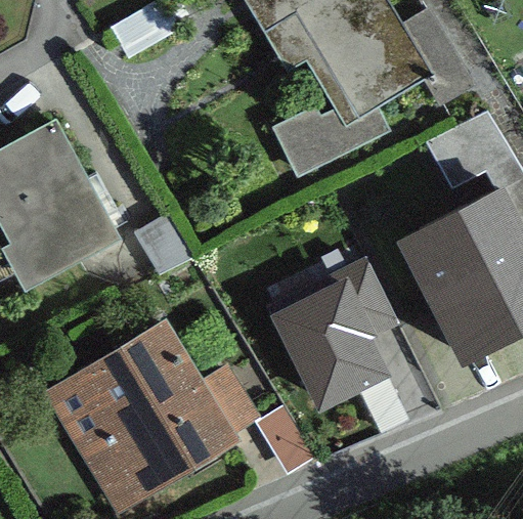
[(388,0),(246,0),(292,76),(307,67),(334,111),(343,127),(376,107),(423,79),(432,73),(402,24),(388,0)]
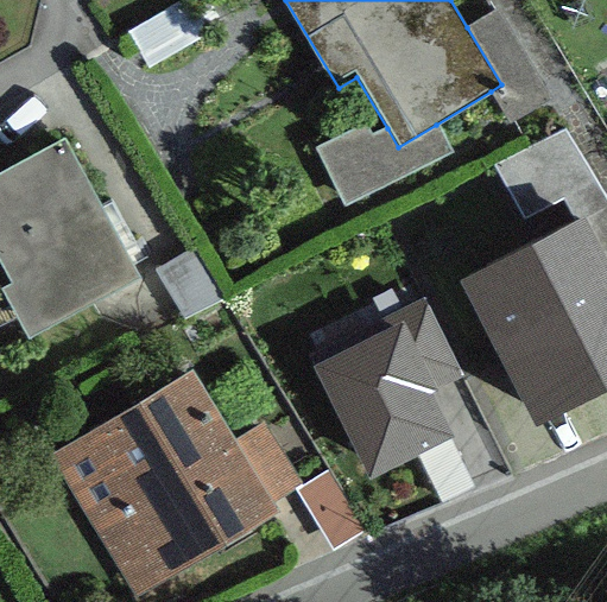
[(497,11),(467,27),(501,84),(491,92),(510,122),(549,100),(497,11)]
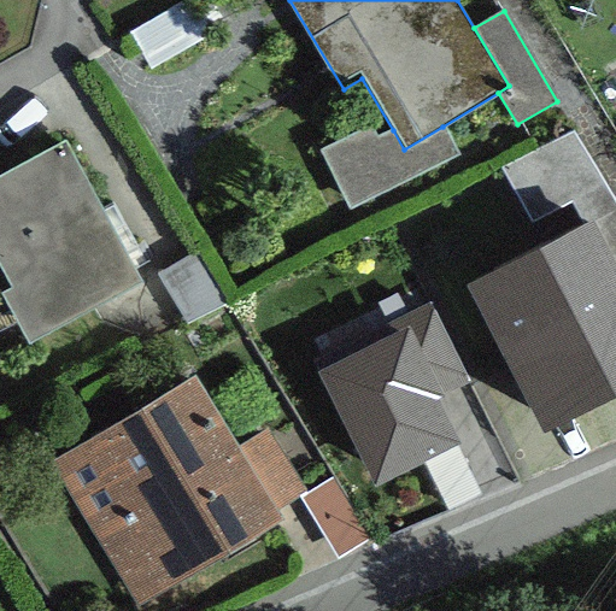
[(159,84),(217,53),(197,16),(139,48),(159,84)]
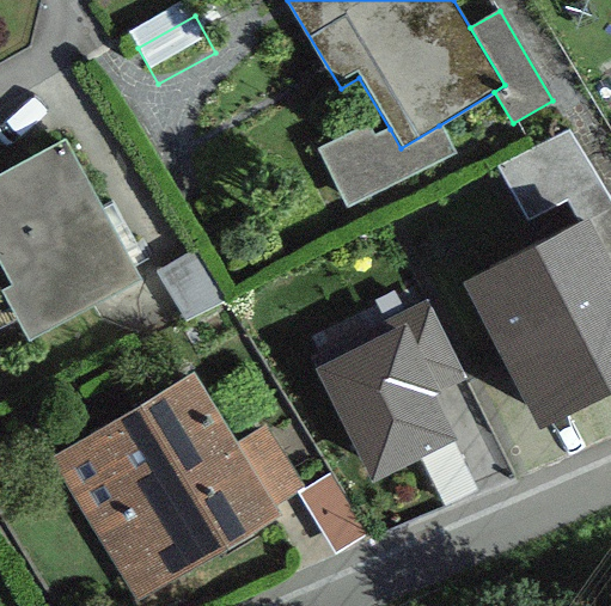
[(452,153),(439,126),(401,148),(390,129),(374,135),(368,122),(321,147),(348,204),(452,153)]
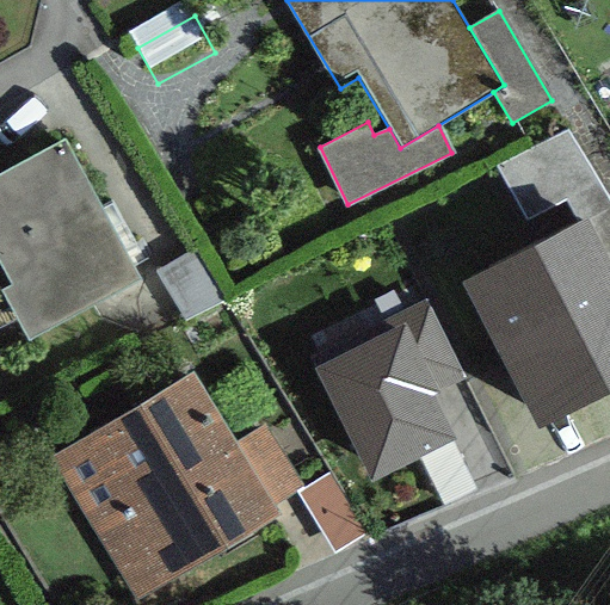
[(65,137),(0,171),(0,259),(12,281),(2,285),(29,333),(137,276),(65,137)]
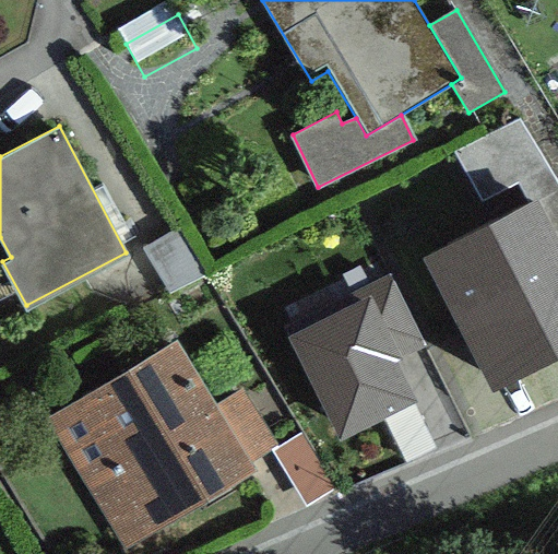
[(557,227),(538,189),(423,248),(491,384),(557,349),(557,227)]
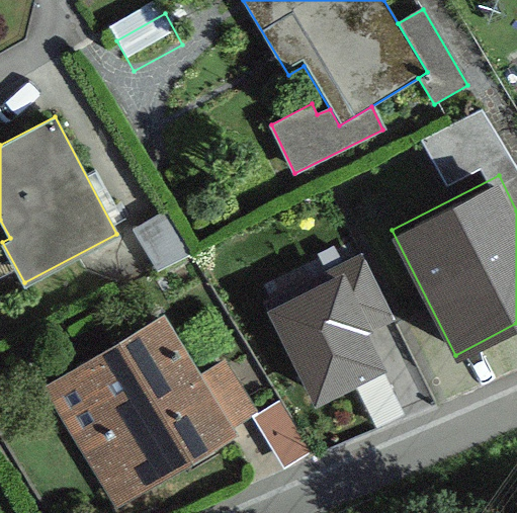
[(166,212),(133,232),(156,272),(188,253),(166,212)]
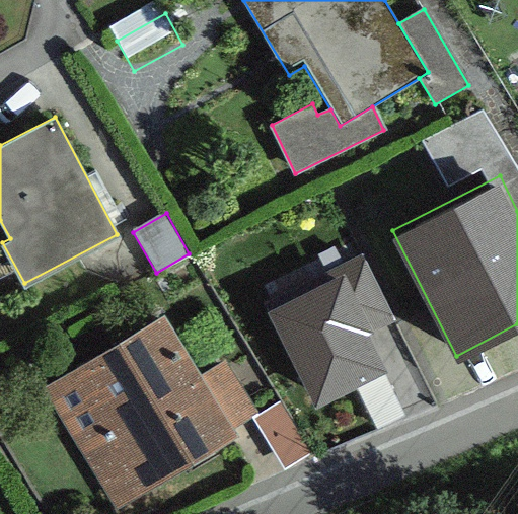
[(344,270),(268,307),(315,404),(388,368),(372,335),(396,322),(363,254),(342,266),(344,270)]
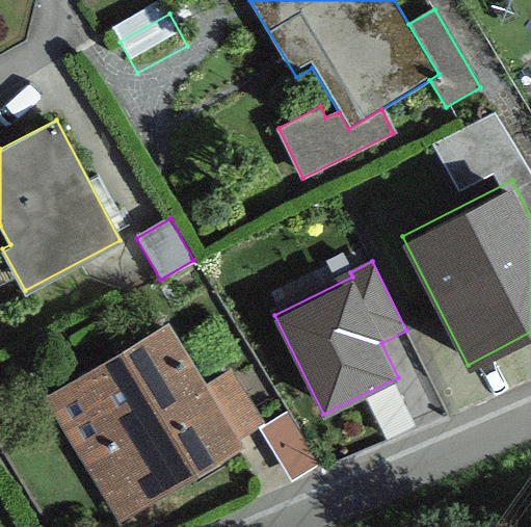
[(168,321),(45,399),(118,521),(243,444),(241,440),(208,384),(168,321)]
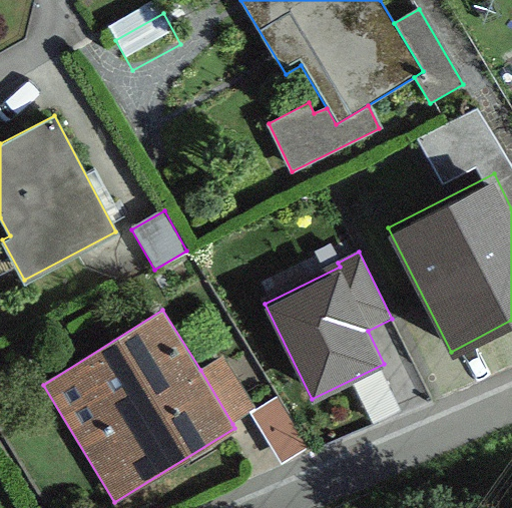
[(200,370),(232,424),(250,413),(254,411),(222,357),(200,370)]
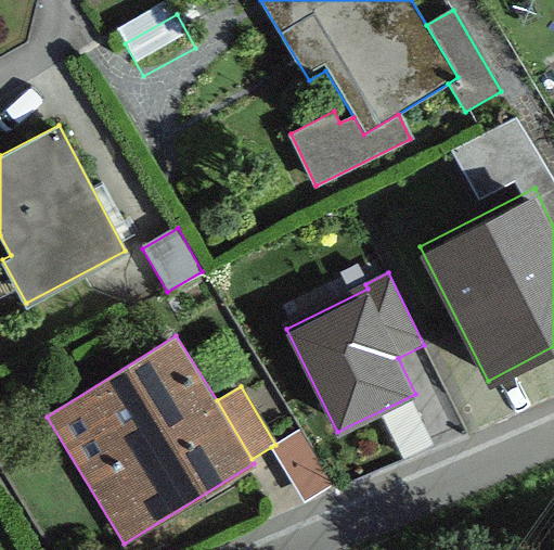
[(275,445),(271,447),(303,503),(332,486),(300,432),(275,445)]
